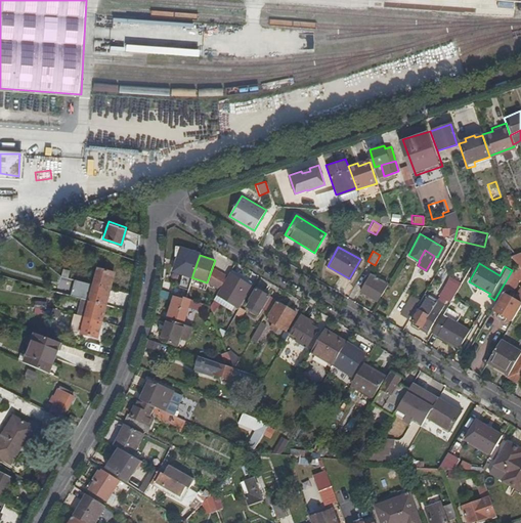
[(173,284),(180,287),(182,282),(186,272),(188,267),(181,264),(173,284)]
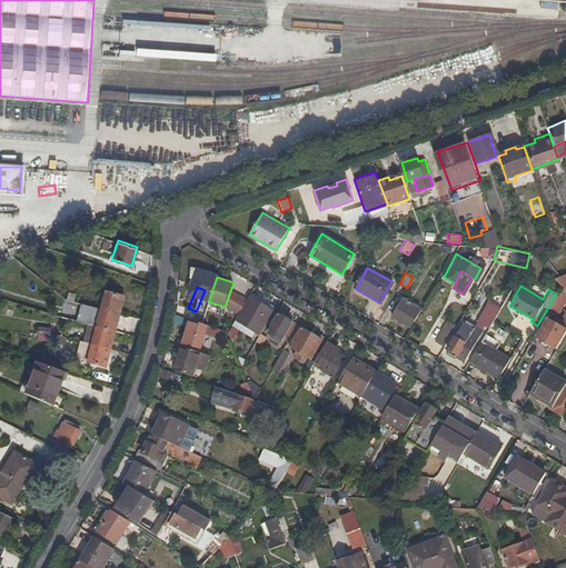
[(565,294),(560,287),(556,294),(548,307),(555,311),(563,300),(564,300),(565,302),(565,311),(563,316),(563,319),(565,320),(565,294)]
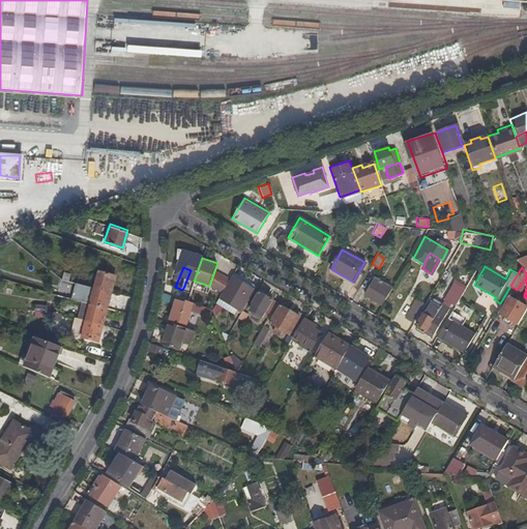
[(95,286),(110,289),(115,272),(99,268),(95,286)]
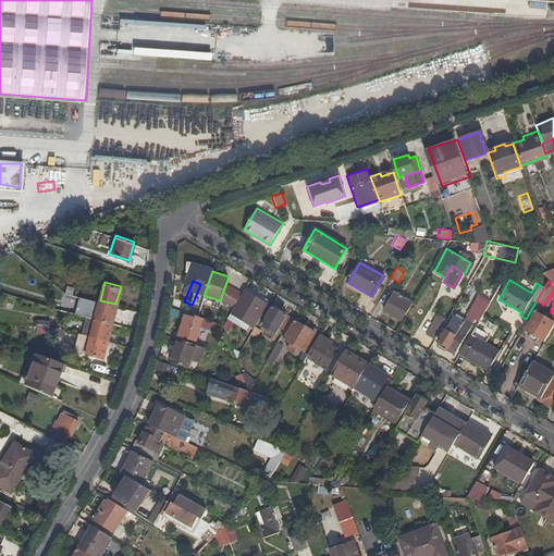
[(69,284),(66,292),(74,294),(76,286),(69,284)]
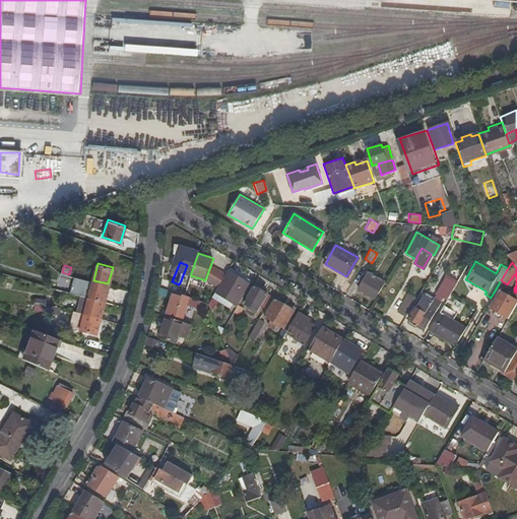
[(209,282),(216,287),(225,272),(218,268),(209,282)]
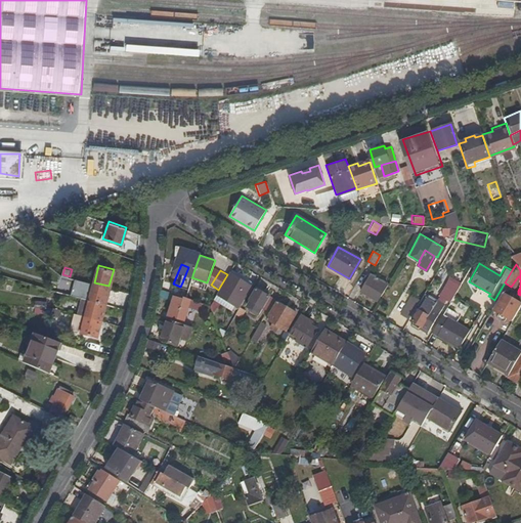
[(361,270),(357,279),(364,282),(367,272),(361,270)]
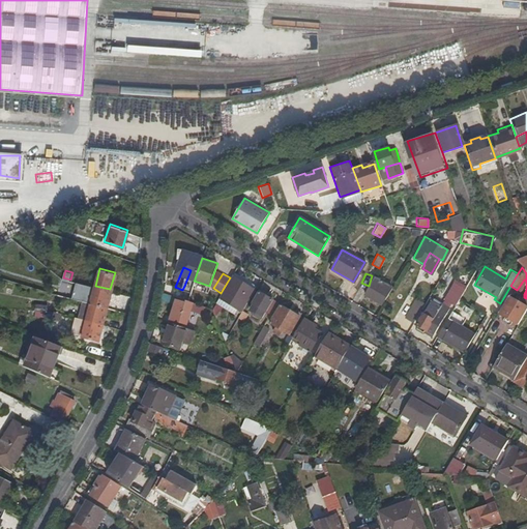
[(218,297),(240,312),(255,288),(232,274),(230,277),(221,293),(218,297)]
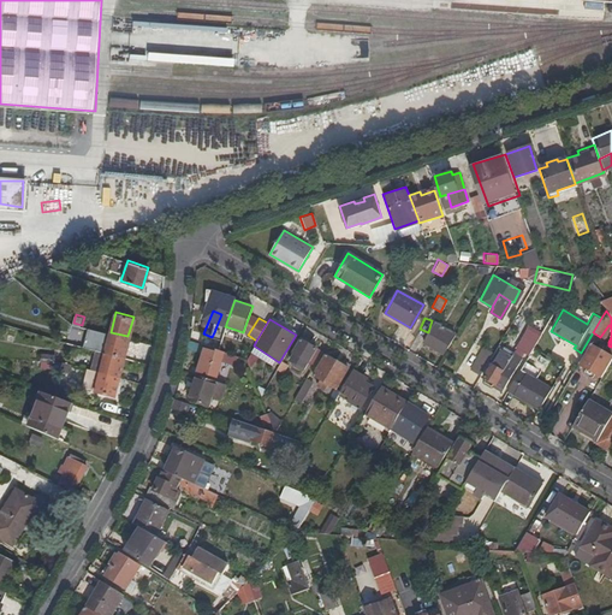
[(226,324),(219,320),(214,332),(221,335),(223,335),(225,326),(226,326),(226,324)]
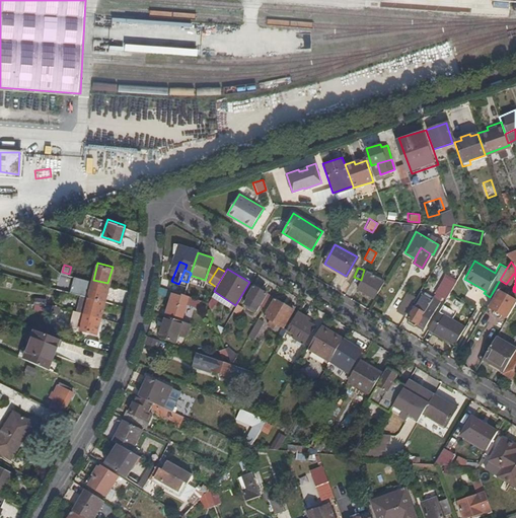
[(67,281),(69,274),(62,272),(60,279),(67,281)]
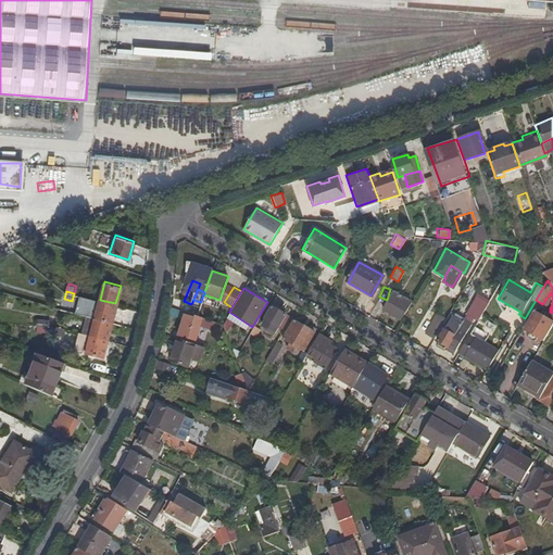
[(409,301),(392,291),(382,307),(399,317),(409,301)]
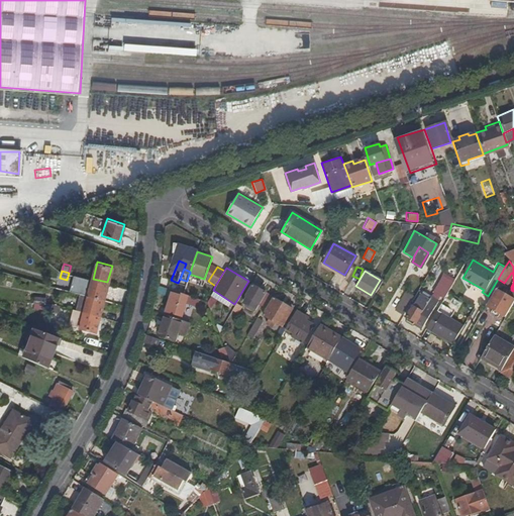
[(80,292),(104,298),(107,282),(93,279),(81,276),(76,291),(80,292)]
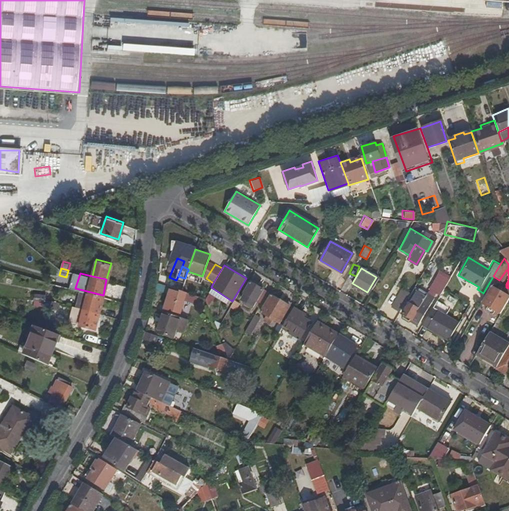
[(441,288),(445,282),(441,280),(439,279),(432,290),(438,293),(441,288)]
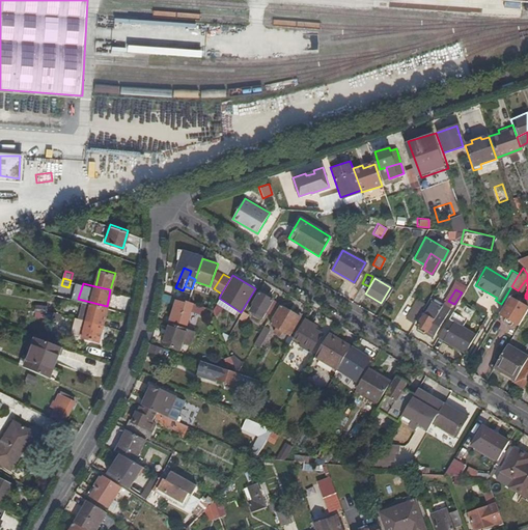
[(273,301),(259,293),(253,304),(254,304),(250,311),(261,318),(266,312),(266,311),(267,312),(273,301)]
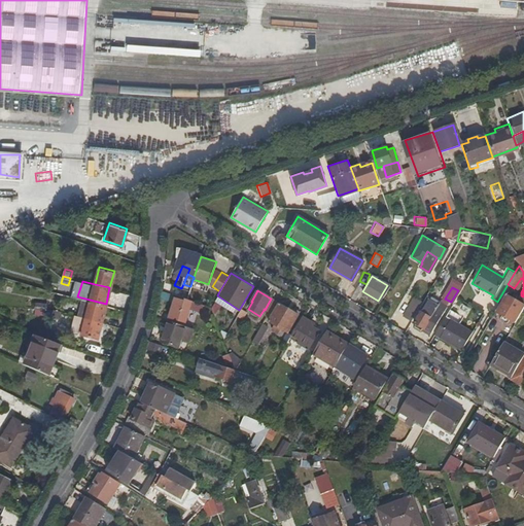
[(495,310),(513,319),(523,303),(520,302),(505,292),(495,310)]
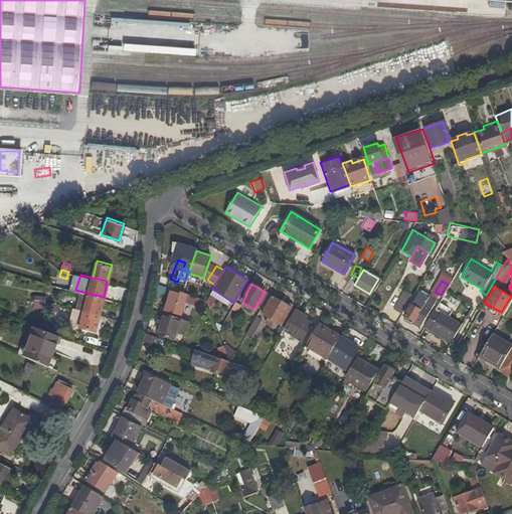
[(418,289),(415,287),(408,300),(401,311),(404,313),(410,303),(418,289)]
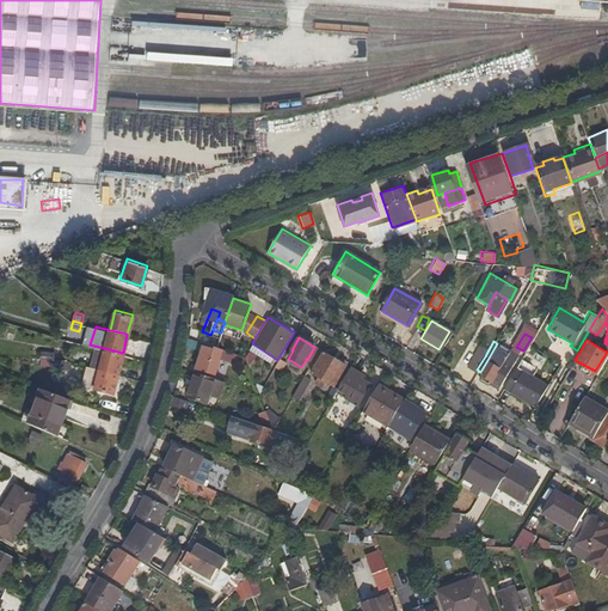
[(497,343),(487,360),(497,366),(501,360),(511,365),(514,358),(507,354),(509,348),(497,343)]
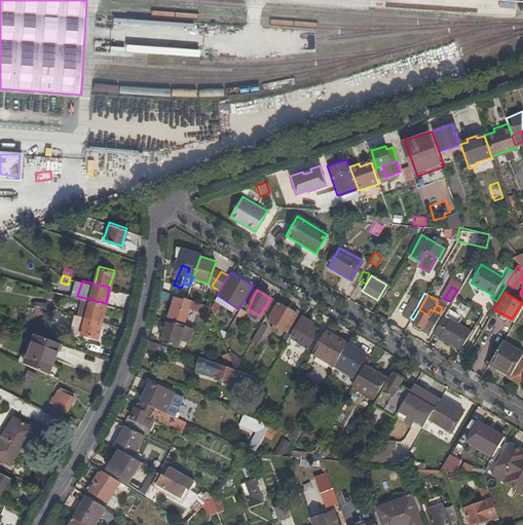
[(179,314),(183,299),(174,296),(167,315),(177,319),(179,314)]
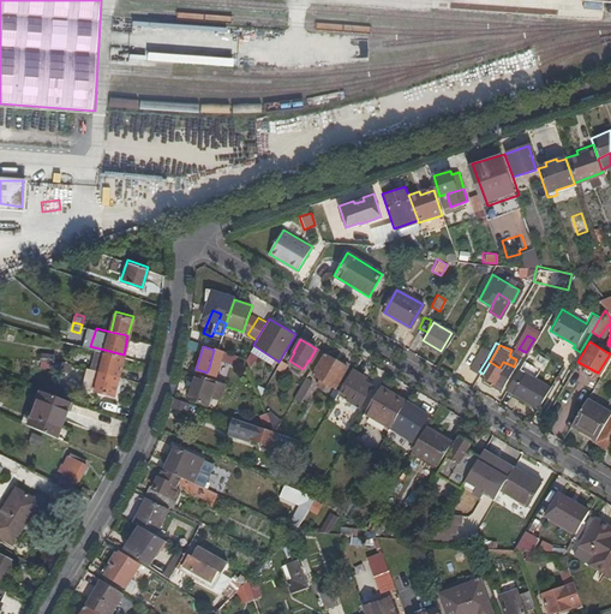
[(220,358),(223,350),(215,346),(214,350),(209,368),(216,370),(220,358)]
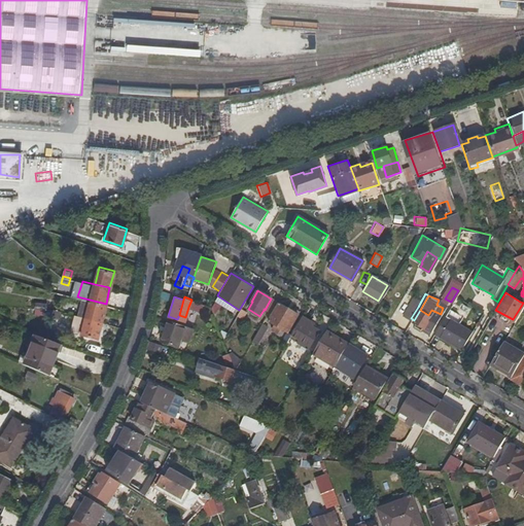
[(81,297),(77,314),(101,320),(106,304),(81,297)]
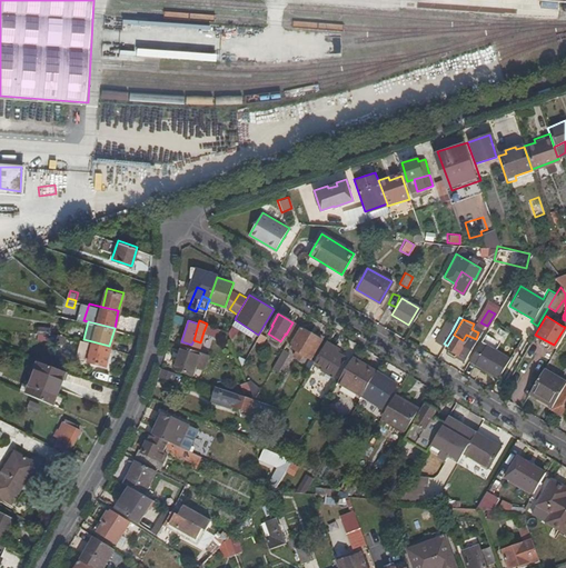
[(227,331),(230,340),(240,328),(232,322),(227,331)]
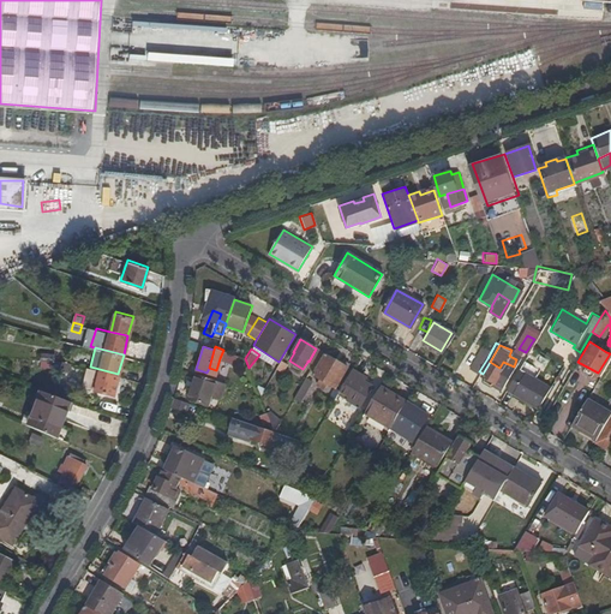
[(307,361),(307,362),(311,364),(313,361),(319,351),(316,349),(309,362),(307,361)]
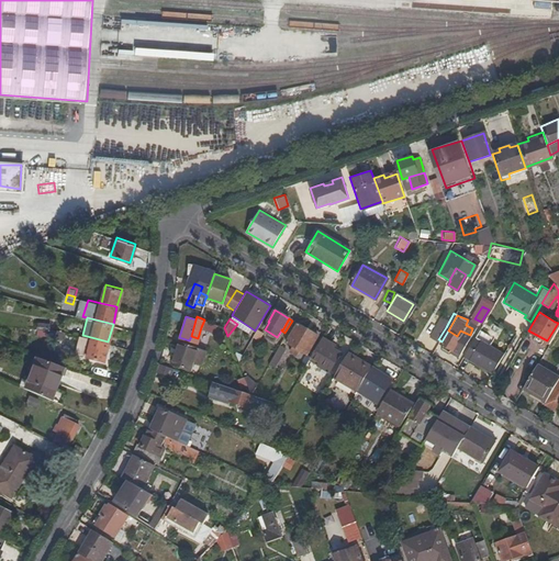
[(204,320),(201,327),(215,333),(219,325),(204,320)]
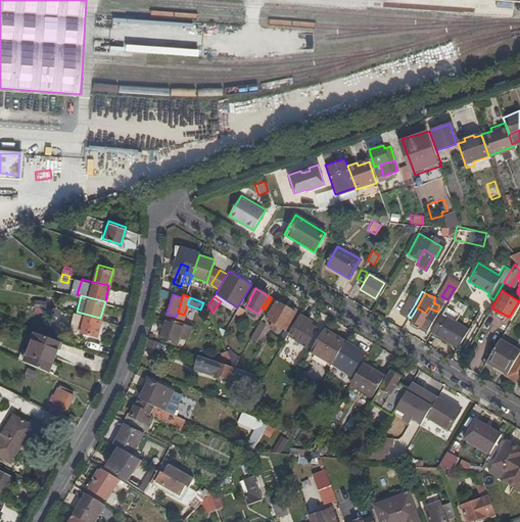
[(56,298),(54,305),(61,307),(62,300),(56,298)]
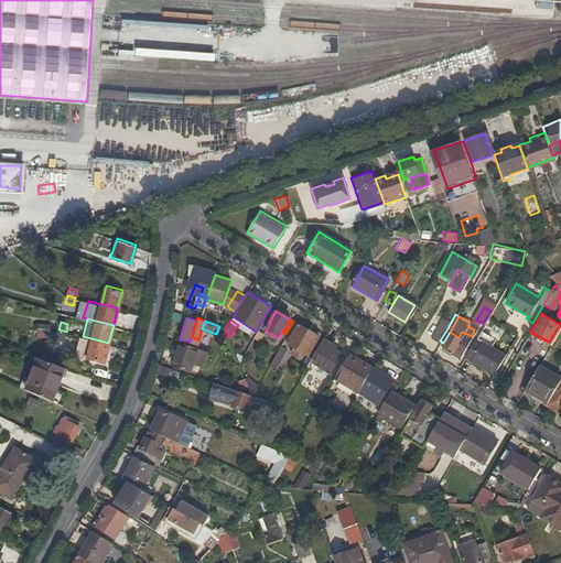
[(448,328),(439,323),(430,337),(439,343),(440,340),(448,328)]
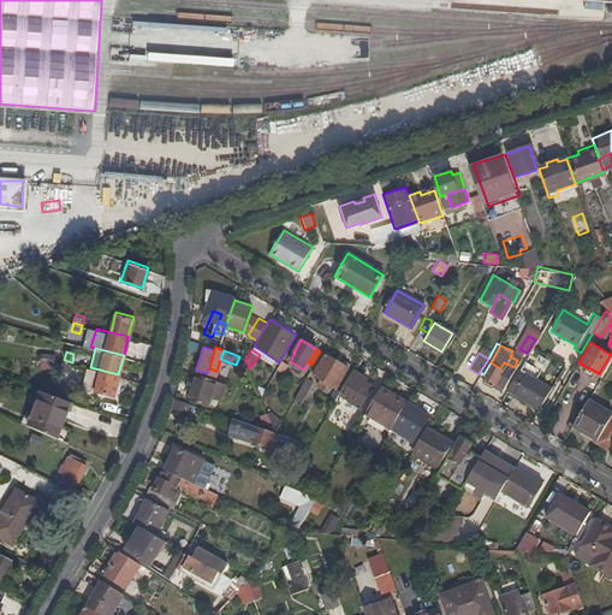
[(324,354),(312,374),(319,378),(326,383),(334,386),(345,366),(324,354)]
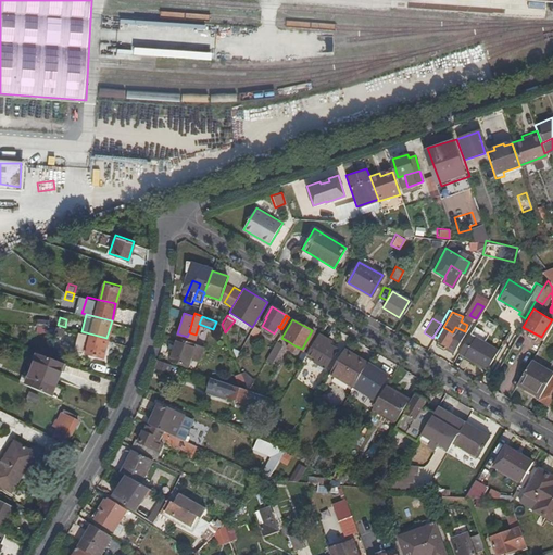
[(488,335),(494,325),(485,319),(479,329),(488,335)]
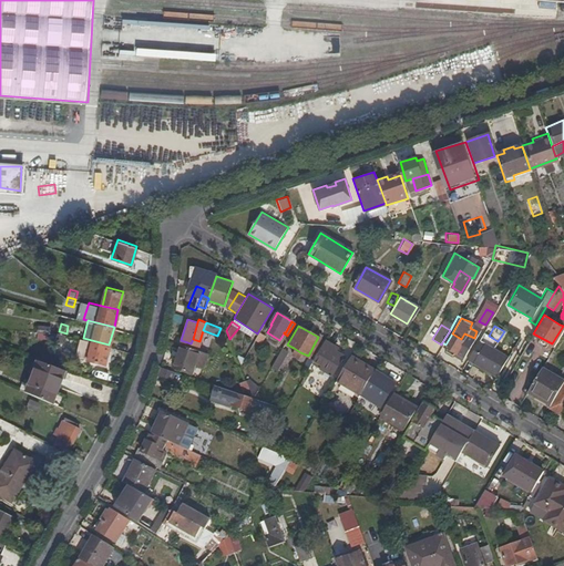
[(42,338),(44,328),(36,327),(33,337),(42,338)]
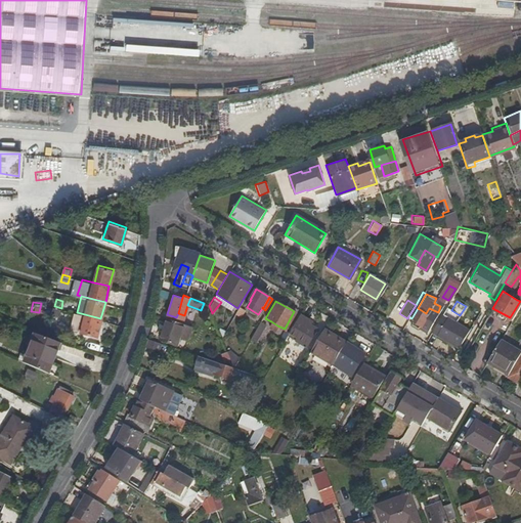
[(54,307),(52,314),(59,315),(61,308),(54,306),(54,307)]
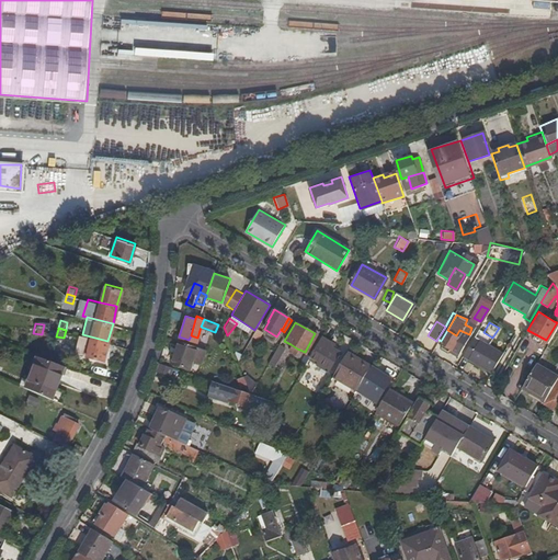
[(458,352),(469,334),(459,330),(456,335),(447,330),(441,341),(441,342),(450,347),(452,349),(458,352)]
